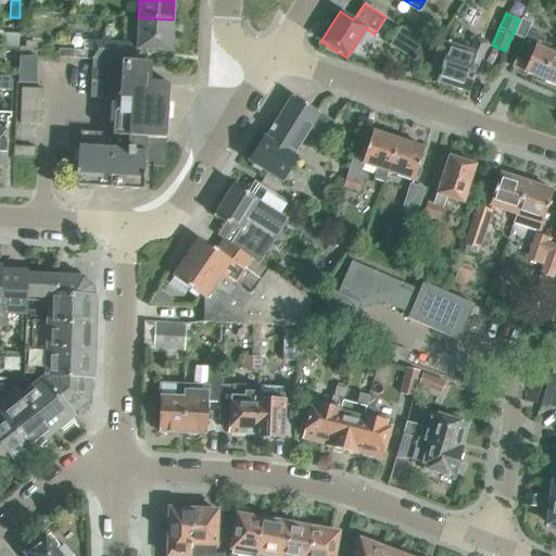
[(172,50),(173,20),(138,17),(137,49),(172,50)]
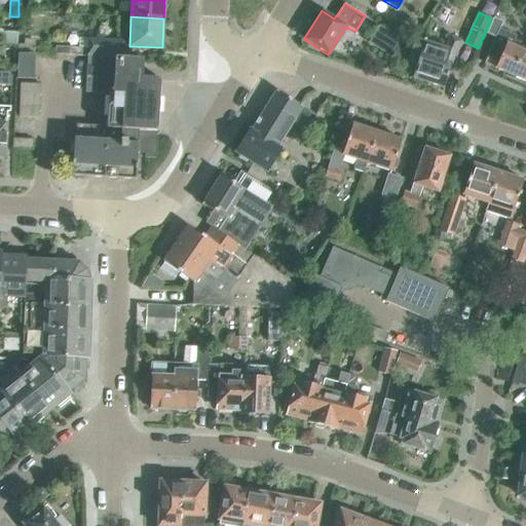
[(493,17),(486,33),(495,37),(499,29),(502,22),(493,17)]
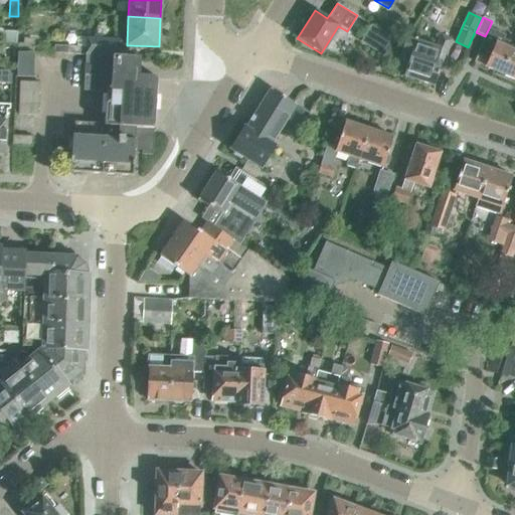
[(360,43),(394,64),(399,44),(370,26),(360,43)]
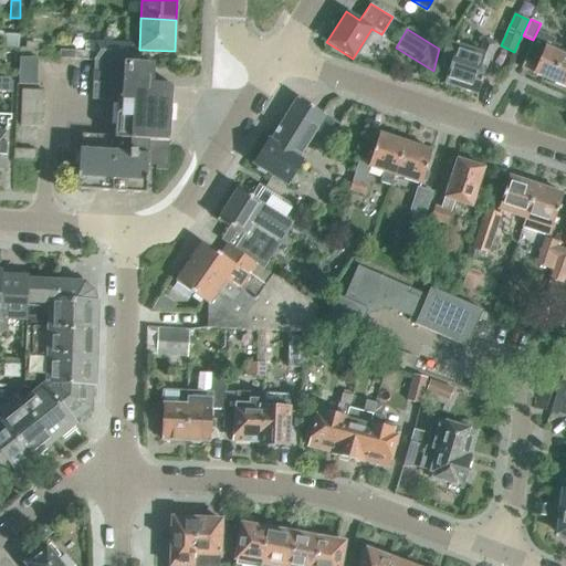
[(533,40),(526,55),(521,66),(565,86),(565,54),(559,52),(561,50),(552,46),(555,39),(537,31),(533,40)]
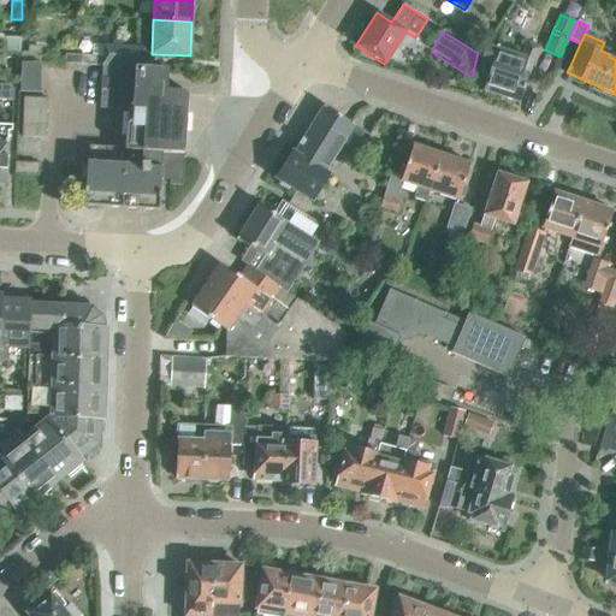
[(21,39),(3,37),(3,48),(21,49),(21,39)]
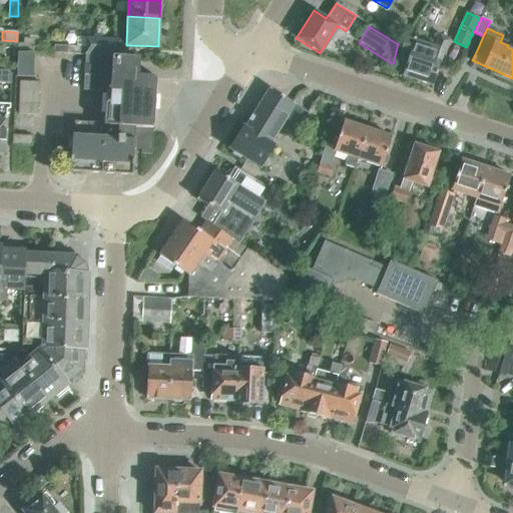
[(411,40),(403,38),(394,65),(404,68),(401,76),(431,86),(440,59),(449,40),(440,35),(434,48),(414,41),(414,39),(411,39),(411,40)]
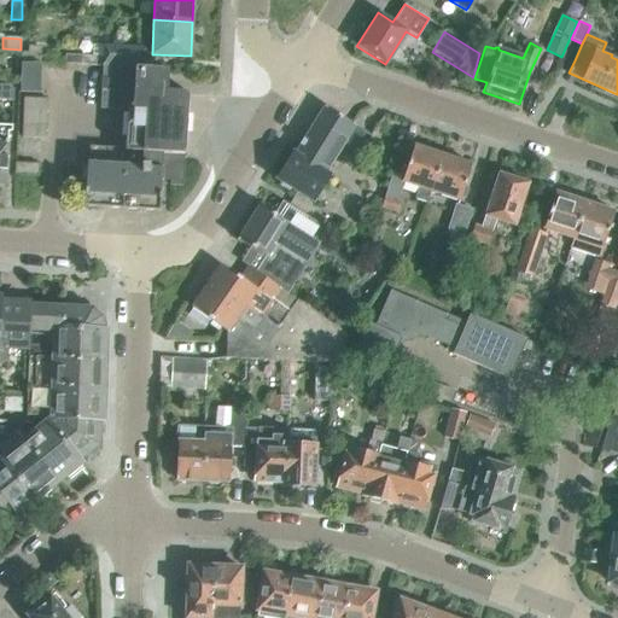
[(65,63),(101,64),(145,66),(146,48),(103,45),(103,57),(66,54),(65,63)]
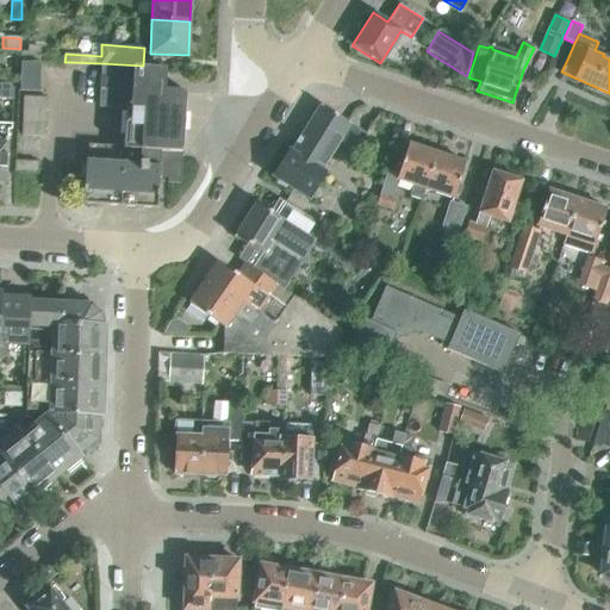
[(39,62),(41,53),(22,51),(20,61),(39,62)]
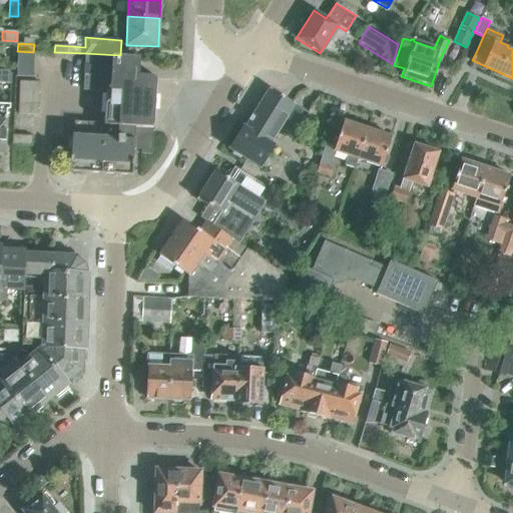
[(16,76),(31,77),(33,53),(17,52),(16,76)]
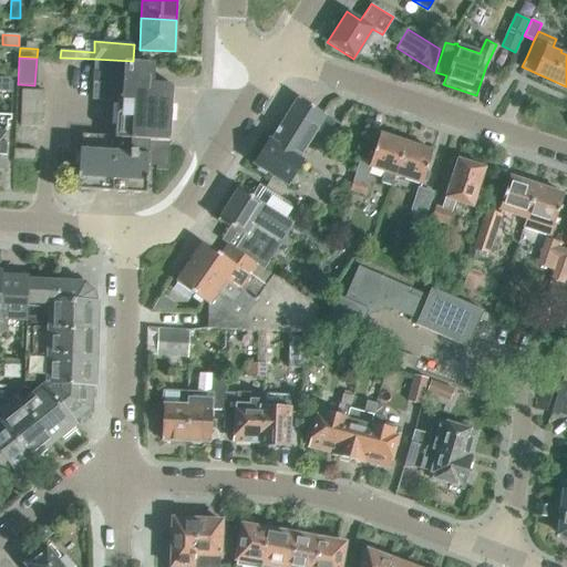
[(93,83),(92,100),(117,102),(115,137),(169,141),(173,88),(173,85),(153,84),(154,74),(155,64),(133,63),(133,61),(93,59),(93,62),(94,62),(93,73),(92,83),(93,83)]
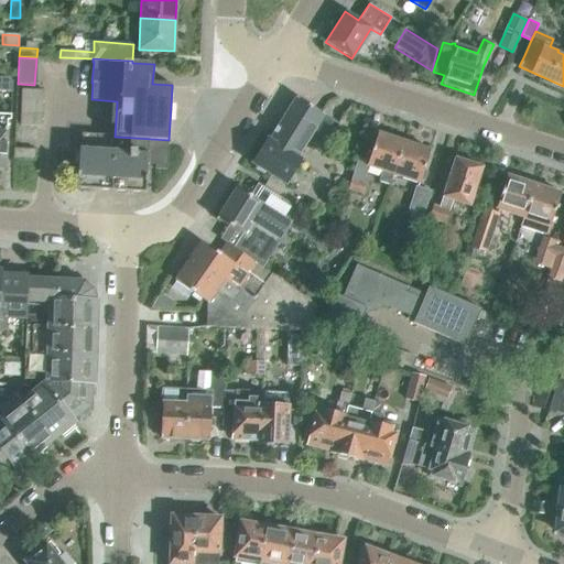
[(0,91),(12,93),(12,83),(9,78),(0,77),(0,91)]
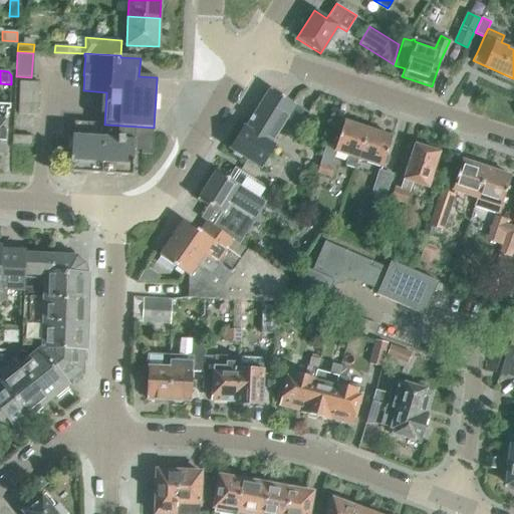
[(38,105),(39,82),(19,81),(18,104),(38,105)]
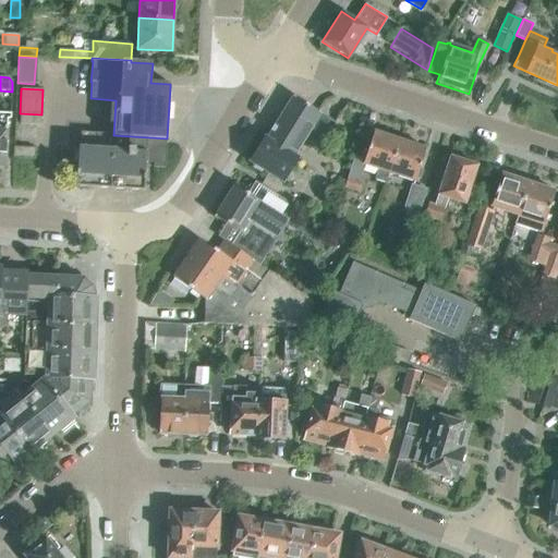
[(319,112),(292,95),(265,136),(263,135),(247,159),(253,162),(253,167),(261,172),(264,169),(281,181),(298,156),(293,154),(306,134),(318,117),(317,116),(319,112)]
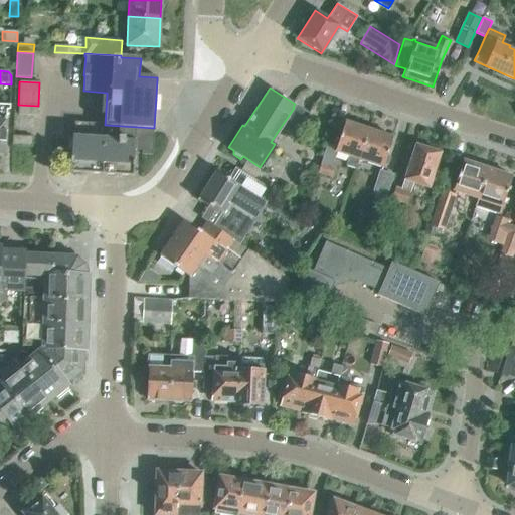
[(6,110),(9,111),(10,102),(0,101),(0,153),(3,154),(6,110)]
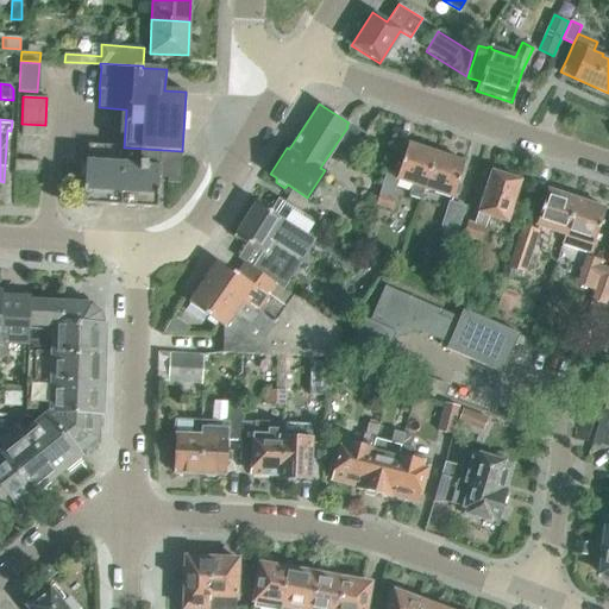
[(437,152),(408,143),(400,165),(396,164),(393,174),(387,173),(376,206),(391,211),(395,199),(391,198),(396,181),(412,187),(408,196),(421,200),(424,190),(437,152)]
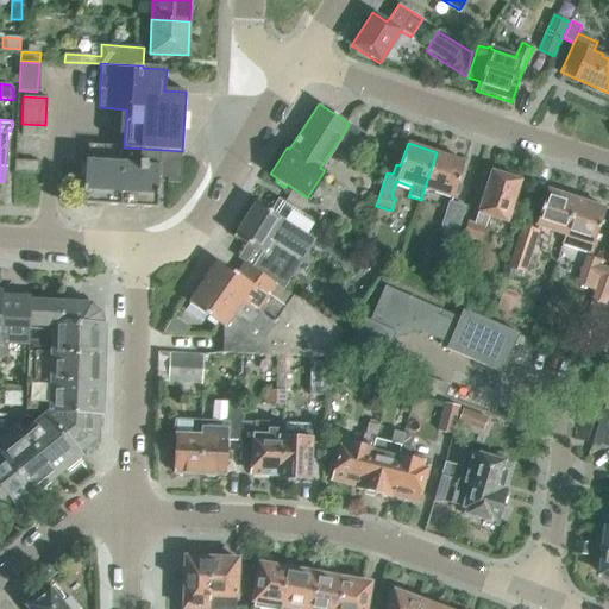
[(82,202),(120,205),(124,148),(88,145),(87,158),(66,157),(64,176),(85,177),(82,202)]
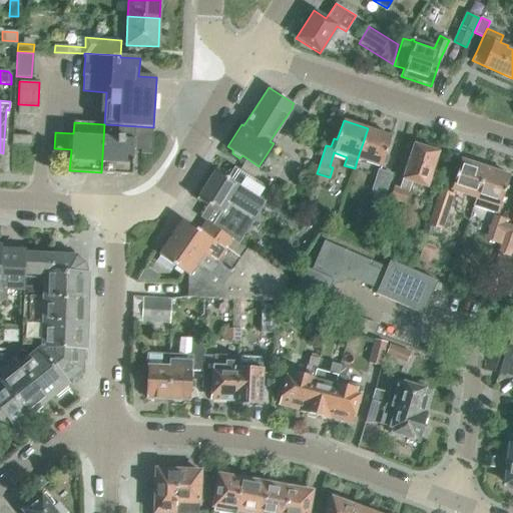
[(151,154),(153,127),(104,124),(101,172),(132,174),(133,148),(140,149),(140,154),(151,154)]
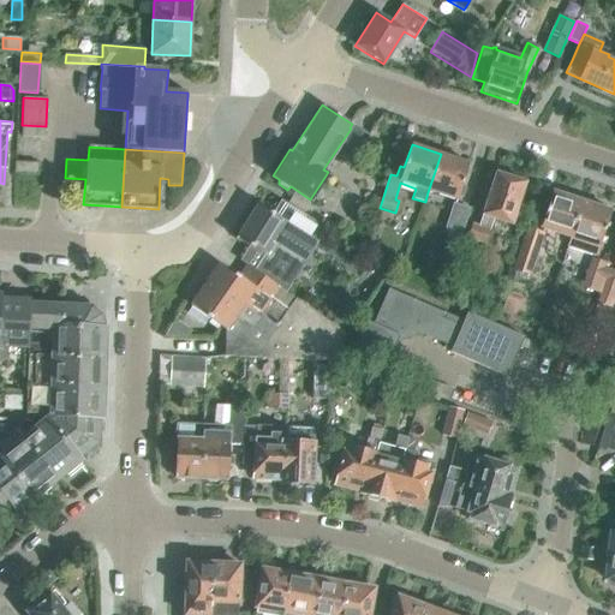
[(441,154),(428,192),(457,202),(469,162),(441,154)]
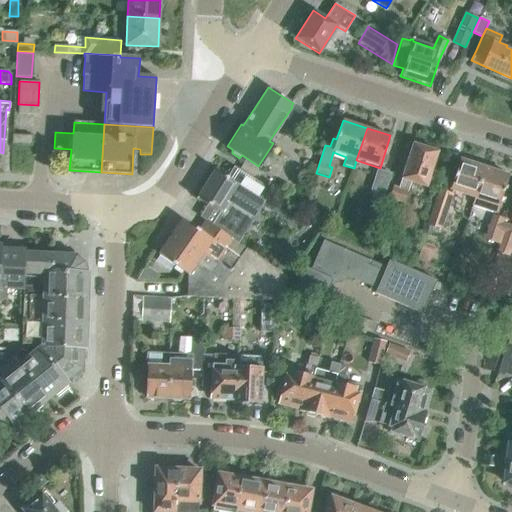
[(13,135),(12,145),(32,146),(32,144),(32,136),(13,135)]
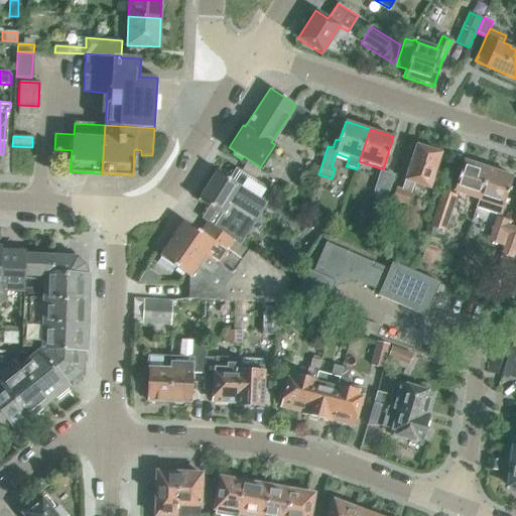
[(440,152),(414,143),(403,178),(404,178),(403,181),(404,181),(428,189),(430,183),(433,183),(436,174),(434,172),(440,152)]
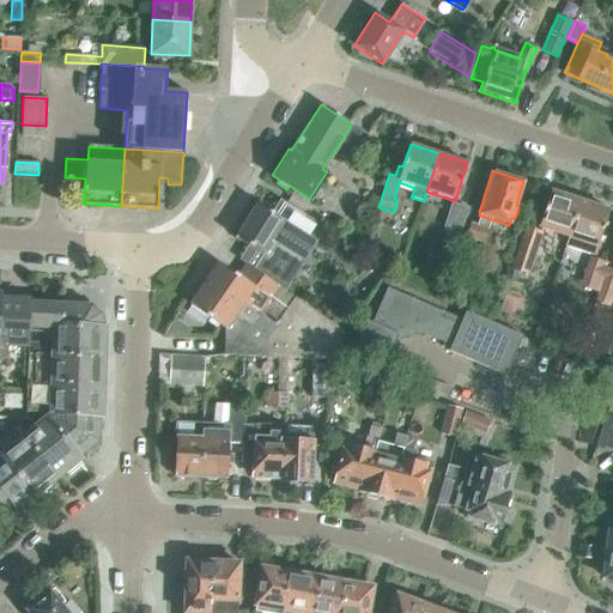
[(538,226),(566,236),(580,199),(550,189),(538,226)]
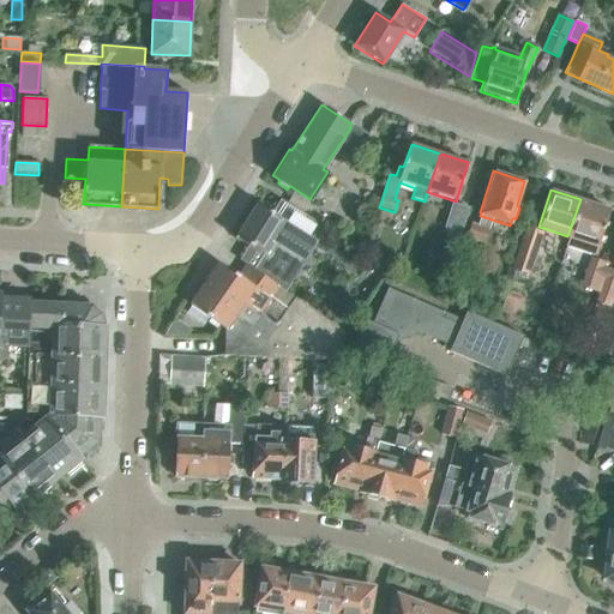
[(609,209),(581,199),(567,236),(569,236),(565,246),(594,254),(597,246),(609,209)]
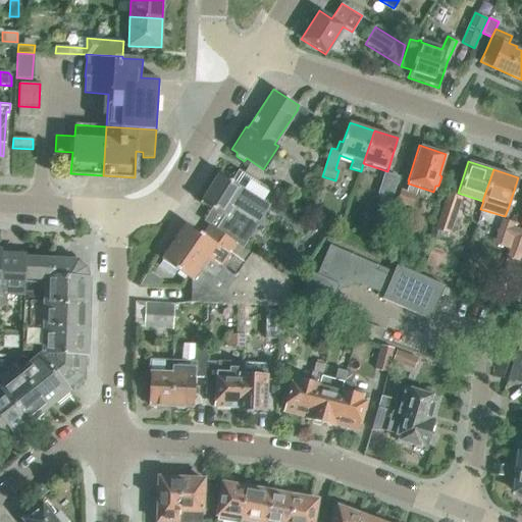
[(393,199),(400,177),(384,172),(377,194),(380,195),(378,203),(388,206),(390,199),(393,199)]
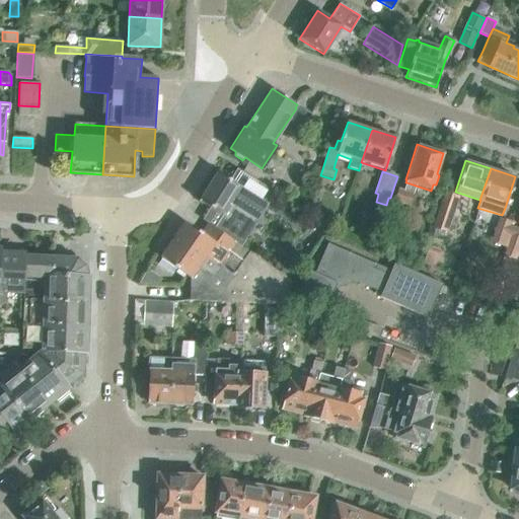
[(255,180),(247,194),(239,190),(240,188),(217,173),(217,172),(216,172),(198,201),(199,202),(223,217),(214,229),(241,247),(276,194),(271,190),(255,180)]
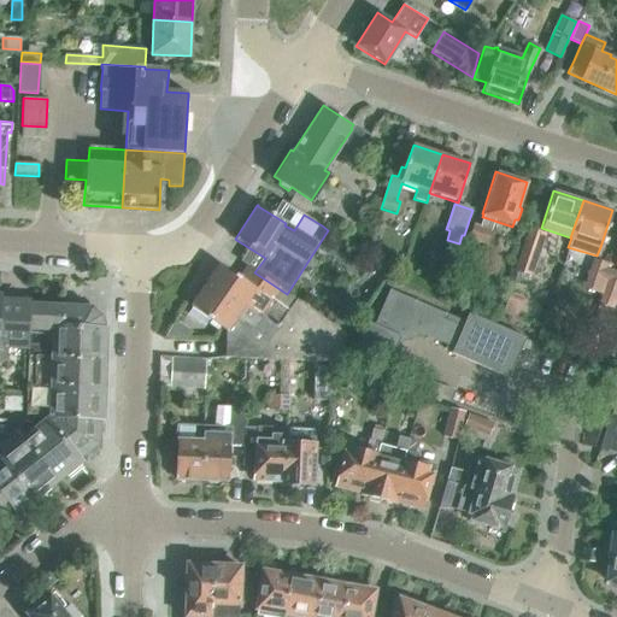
[(492,230),(481,227),(474,224),(469,240),(487,246),(492,230)]
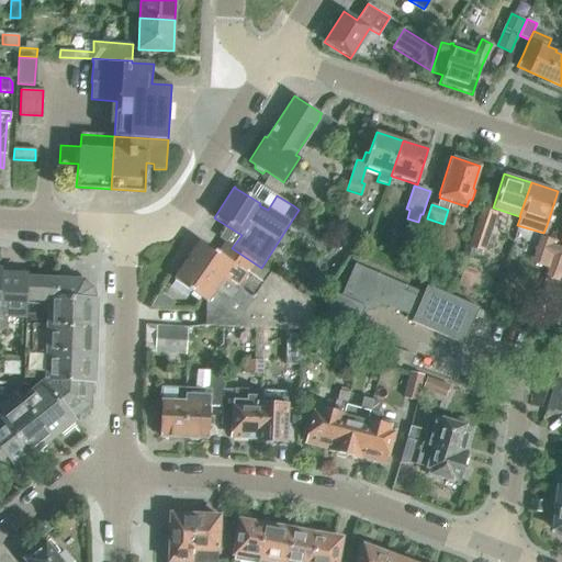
[(485,253),(498,213),(482,208),(468,247),(485,253)]
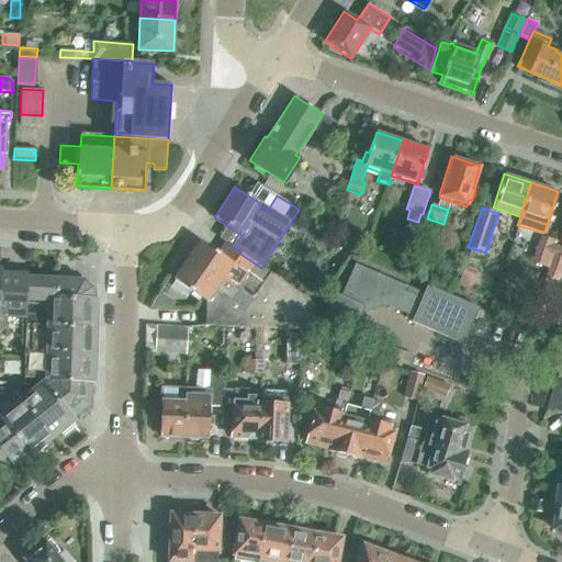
[(553,244),(554,239),(540,235),(531,263),(548,269),(553,244)]
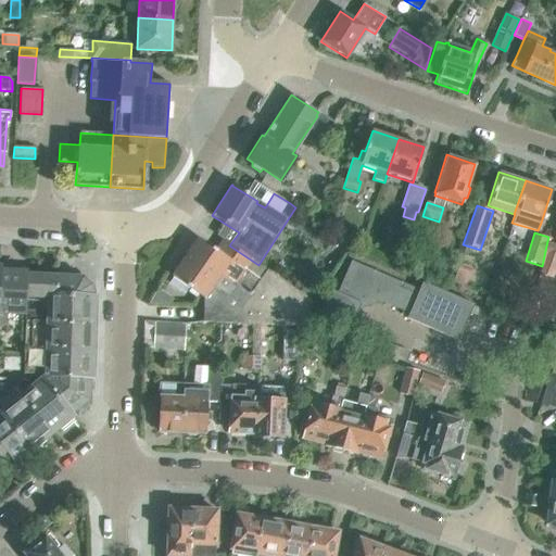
[(197,299),(199,295),(204,300),(203,323),(283,326),(297,327),(297,326),(314,302),(267,270),(258,265),(229,245),(224,240),(216,251),(199,239),(172,277),(190,290),(188,292),(197,299)]
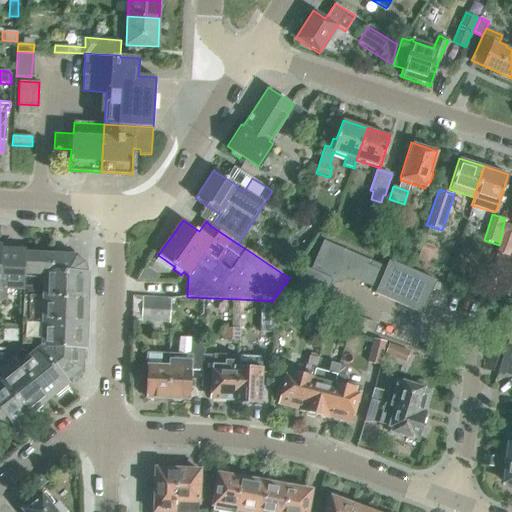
[(511,225),(504,222),(499,245),(497,253),(509,257),(511,245),(511,225)]
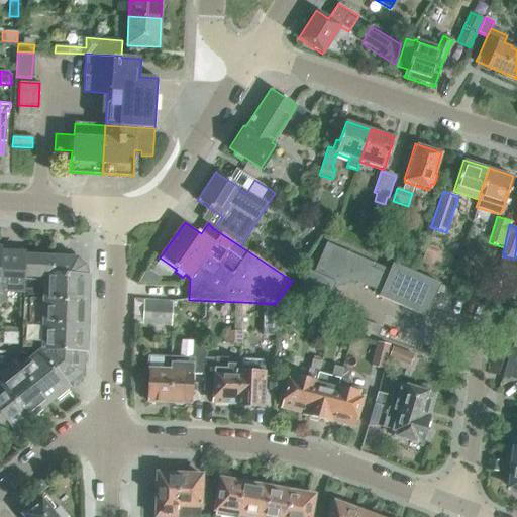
[(307,269),(294,298),(323,311),(335,284),(338,285),(348,281),(349,278),(381,291),(379,296),(426,316),(441,283),(393,263),(390,270),(327,242),(314,272),(307,269)]
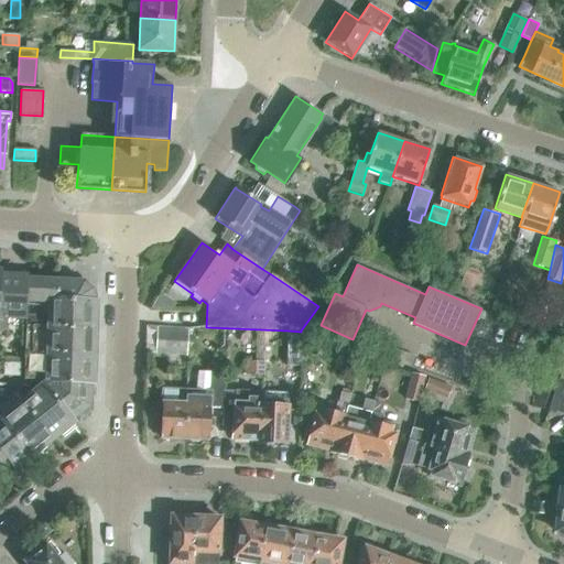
[(461,284),(472,288),(478,271),(466,267),(461,284)]
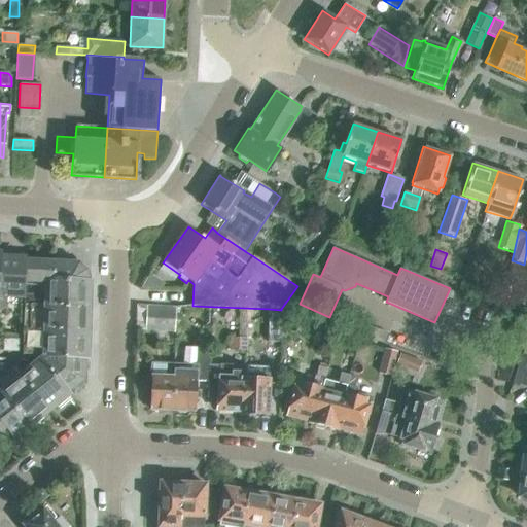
[(0,310),(6,311),(7,300),(21,300),(21,295),(22,279),(23,261),(26,261),(26,254),(9,254),(9,257),(0,256),(0,310)]
